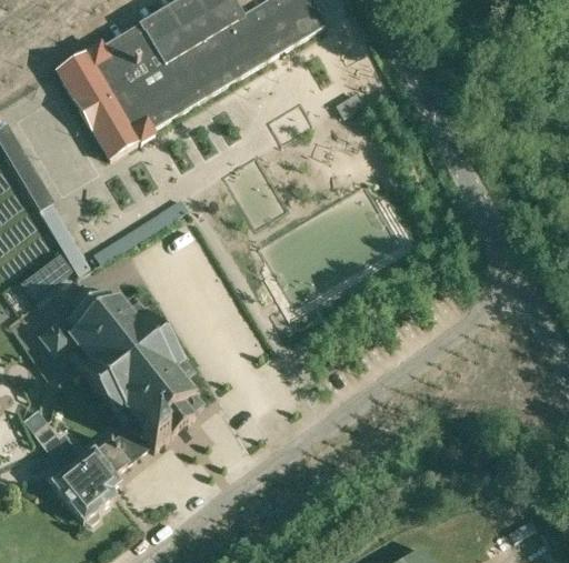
[(185,0),(102,49),(99,44),(85,53),(86,54),(57,72),(109,160),(155,133),(151,129),(323,27),(308,0),(185,0)]
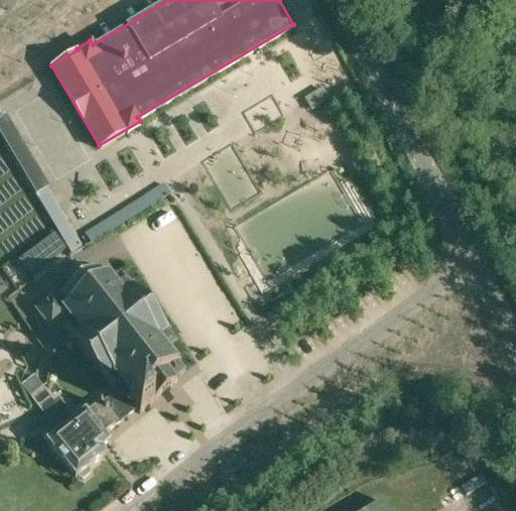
[(310,107),(328,97),(321,87),(304,97),(310,107)]
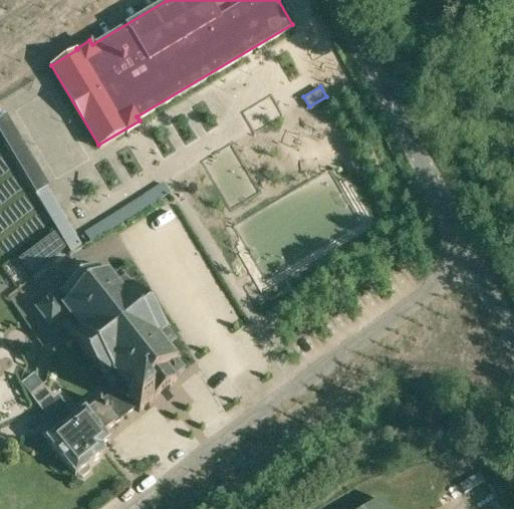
[(0,113),(0,131),(35,190),(49,183),(6,110),(0,113)]
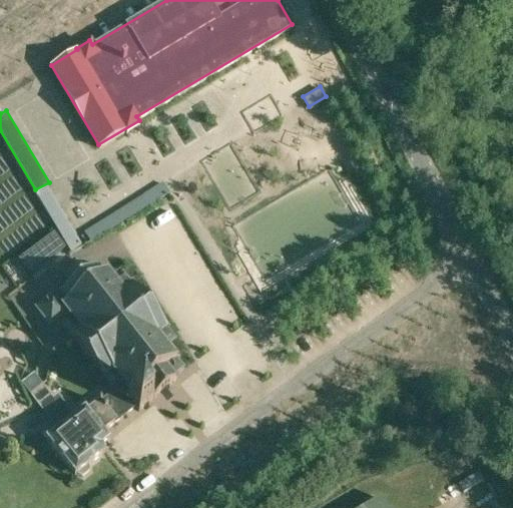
[(167,190),(161,180),(85,228),(91,238),(167,190)]
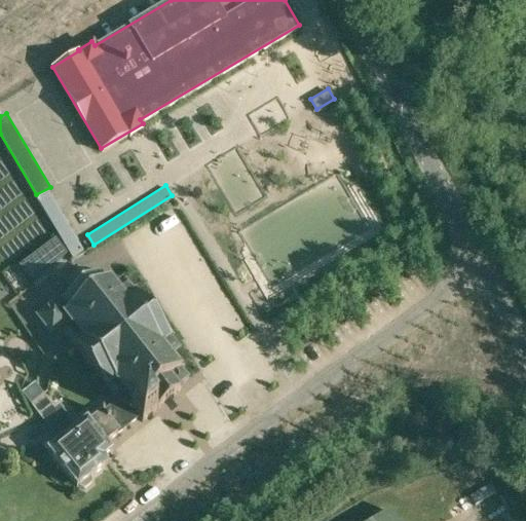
[(85,251),(49,188),(37,195),(73,258),(85,251)]
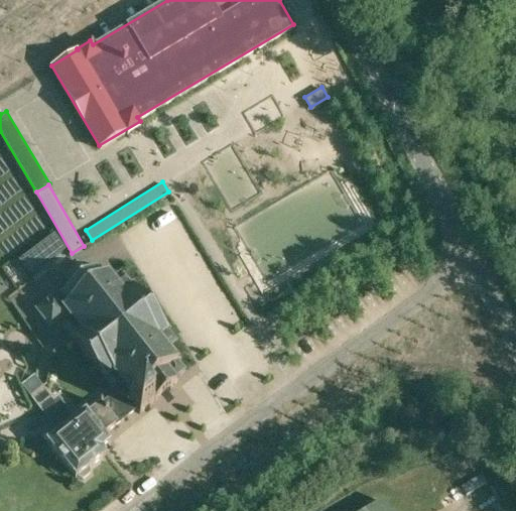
[(16,256),(28,272),(63,245),(51,229),(16,256)]
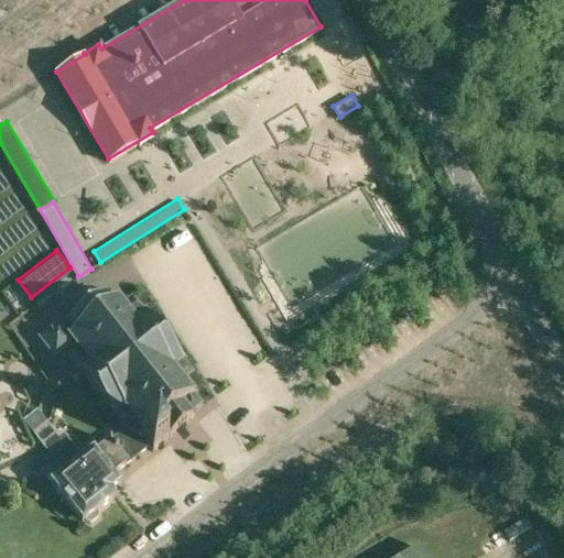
[(58,321),(41,336),(63,364),(72,357),(125,423),(121,426),(122,427),(120,429),(123,433),(98,452),(95,448),(53,481),(84,520),(116,494),(111,490),(121,481),(114,472),(149,444),(153,448),(194,415),(191,411),(202,402),(183,378),(193,371),(133,296),(123,304),(117,296),(112,301),(105,292),(99,296),(85,291),(71,302),(72,318),(62,326),(58,321)]
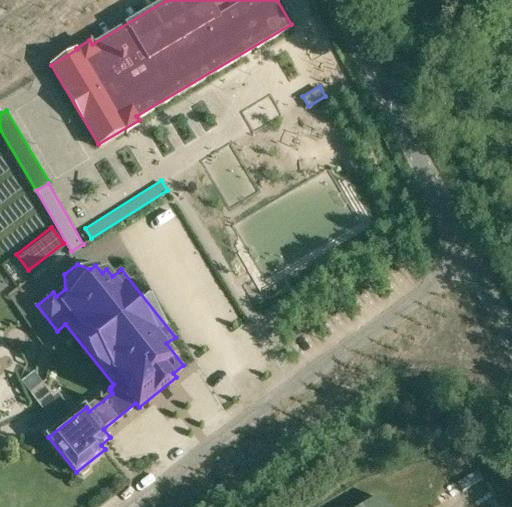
[(318,306),(326,319),(335,314),(327,300),(318,306)]
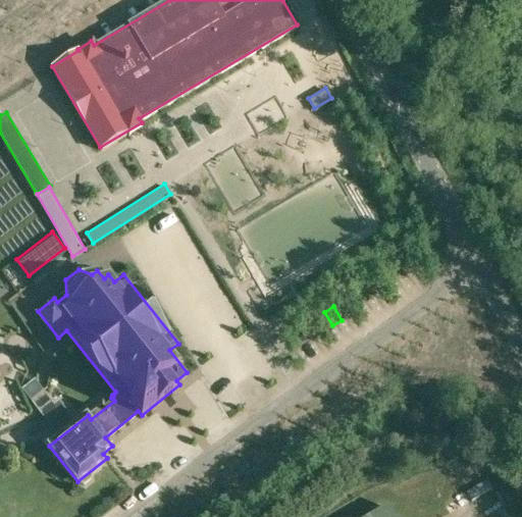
[(42,412),(55,403),(34,375),(21,385),(40,409),(42,412)]
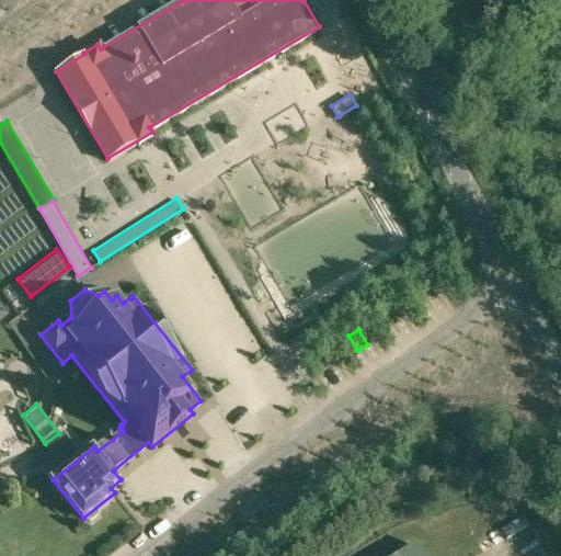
[(235,433),(247,434),(249,410),(214,408),(212,440),(235,441),(235,433)]
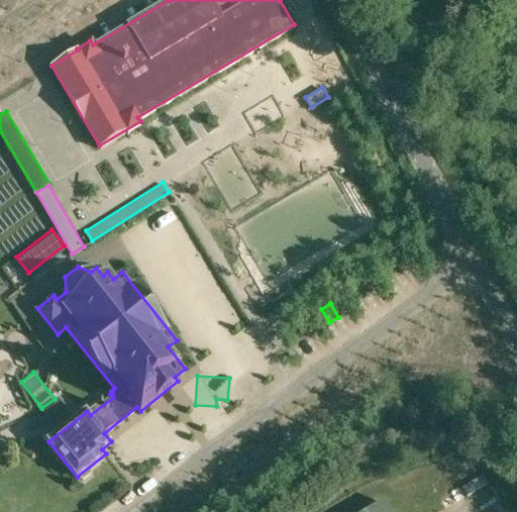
[(446,505),(487,480),(482,472),(442,498),(446,505)]
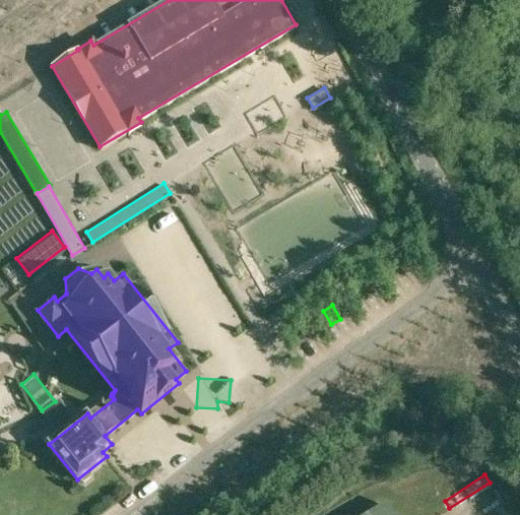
[(393,514),(387,503),(366,514),(393,514)]
